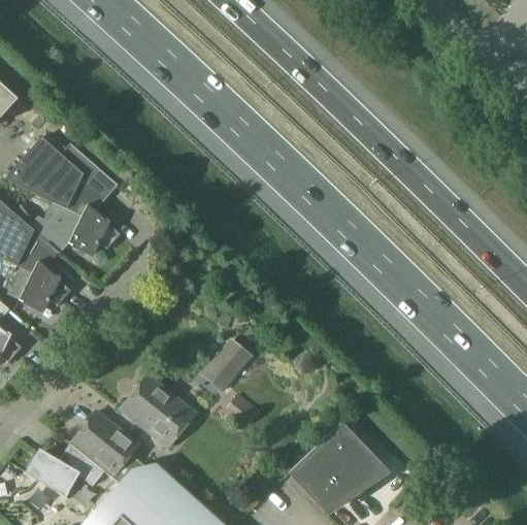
[(0,117),(18,98),(0,81),(0,117)]
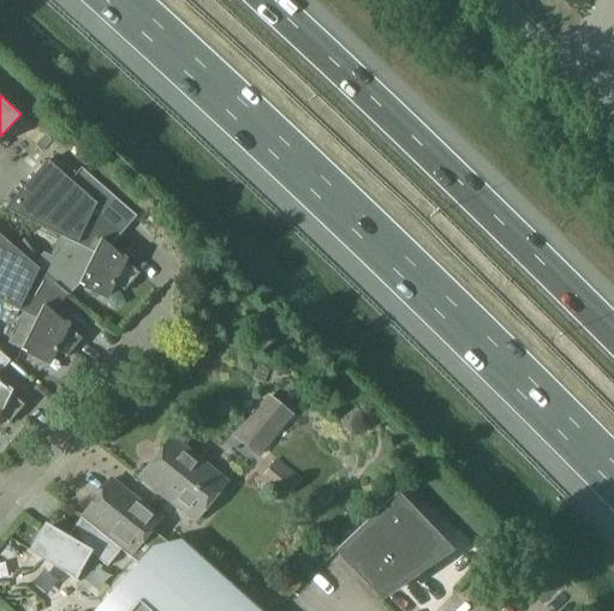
[(48,157),(6,207),(73,239),(59,268),(54,264),(49,264),(46,269),(36,262),(35,263),(64,287),(81,281),(102,237),(106,240),(132,209),(82,165),(71,178),(48,157)]
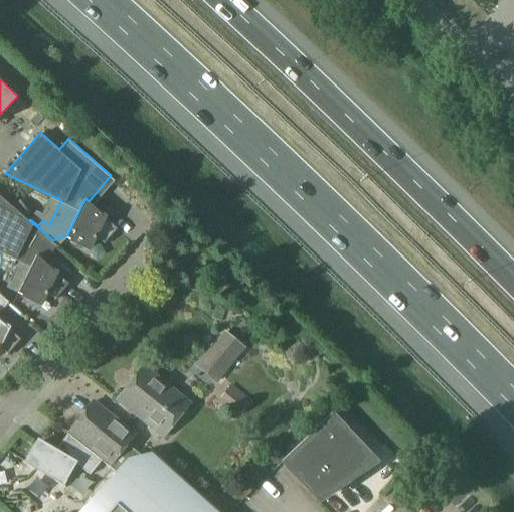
[(0,194),(0,248),(20,259),(31,265),(18,291),(41,302),(46,292),(46,293),(47,292),(55,296),(56,297),(69,282),(51,273),(53,270),(54,269),(40,257),(53,240),(29,220),(0,194)]
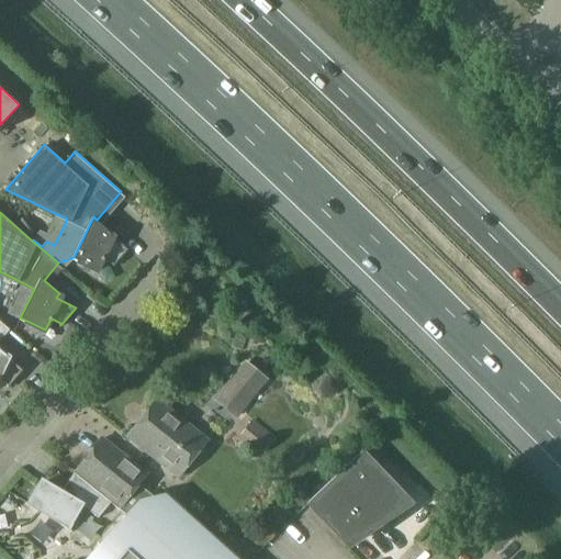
[(112,233),(97,220),(93,216),(74,257),(98,269),(103,258),(103,259),(104,258),(113,263),(114,264),(128,248),(109,238),(111,234),(112,233)]
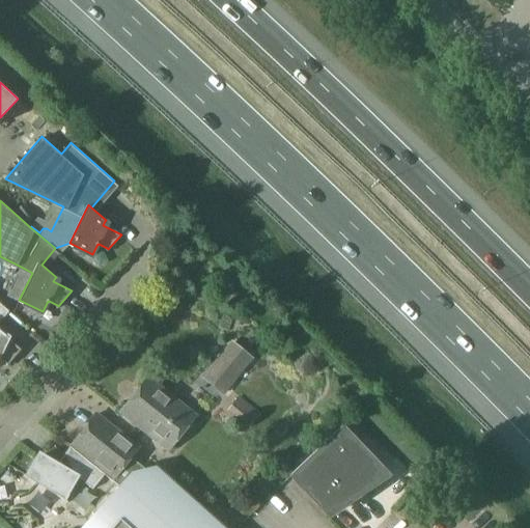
[(8,363),(22,348),(3,338),(5,335),(6,334),(0,328),(0,358),(7,362),(8,363)]
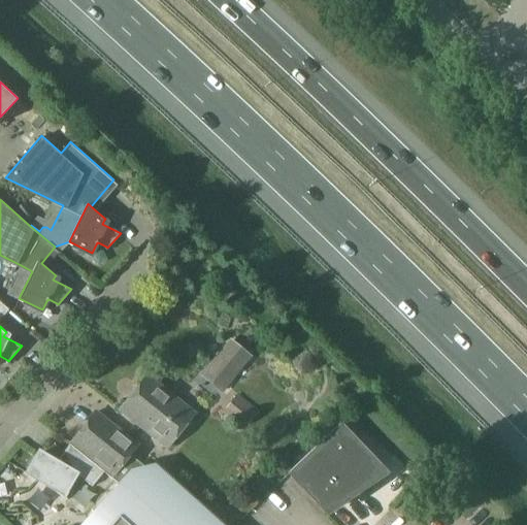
[(201,373),(223,391),(253,354),(230,336),(201,373)]
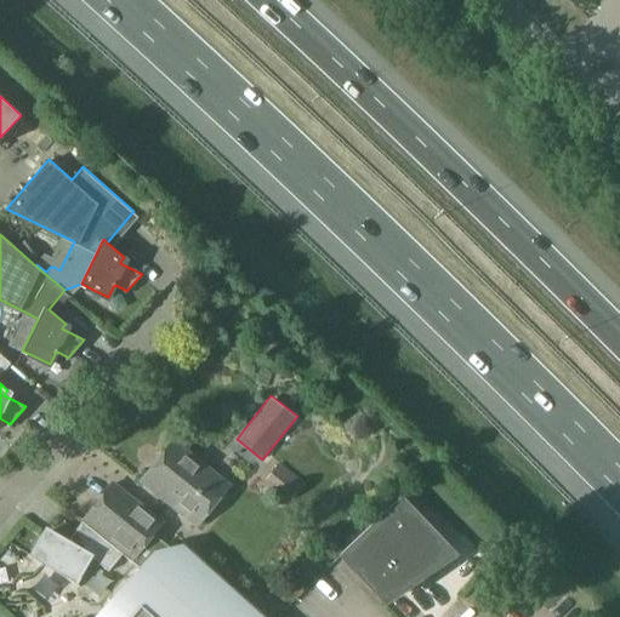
[(174,439),(142,479),(198,524),(231,484),(174,439)]
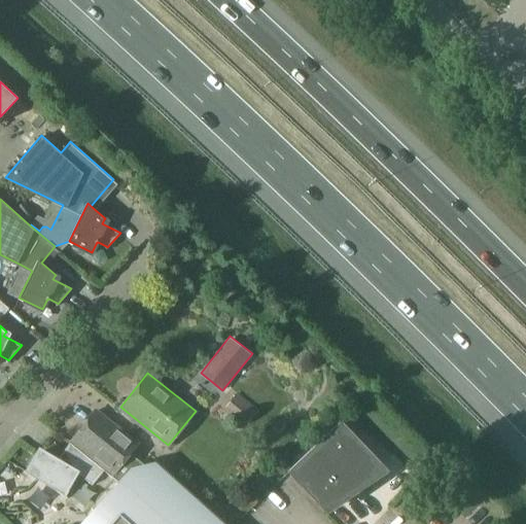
[(238,391),(228,405),(249,422),(259,409),(251,402),(238,391)]
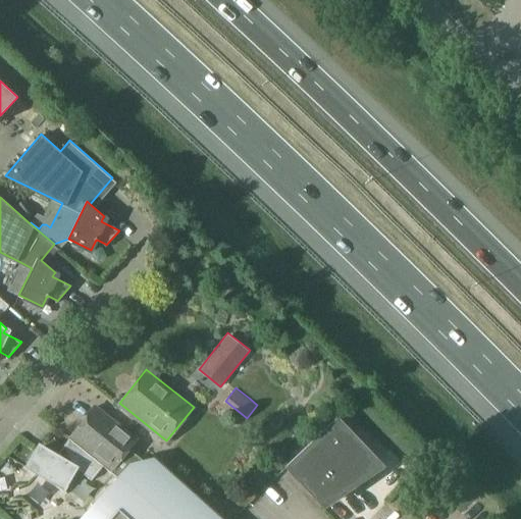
[(95,405),(69,437),(104,463),(111,454),(119,461),(138,437),(95,404),(95,405)]
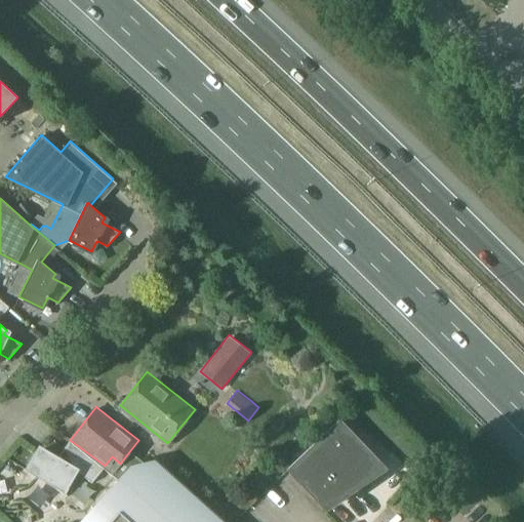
[(381,469),(384,468),(339,422),(288,469),(325,508),(327,507),(326,507),(354,487),(356,491),(363,488),(361,482),(381,469)]
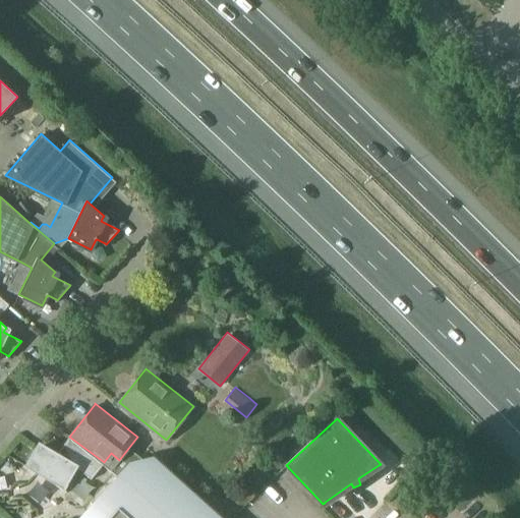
[(93,477),(104,462),(69,437),(56,455),(40,445),(27,465),(50,478),(67,492),(67,491),(66,488),(79,466),(93,477)]
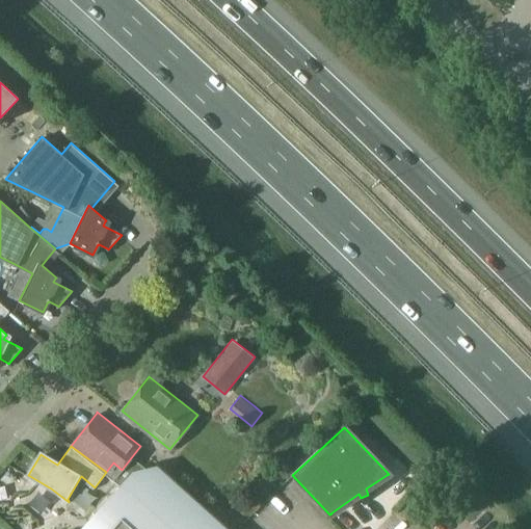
[(138,528),(176,488),(155,470),(130,477),(87,524),(93,528),(138,528)]
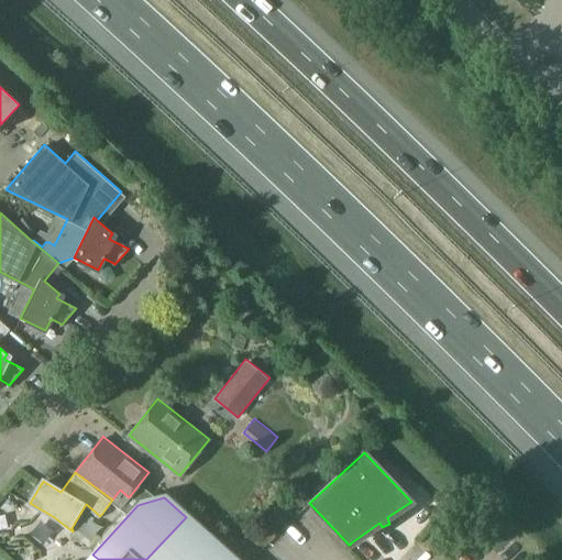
[(206,559),(219,546),(186,517),(146,559),(206,559)]
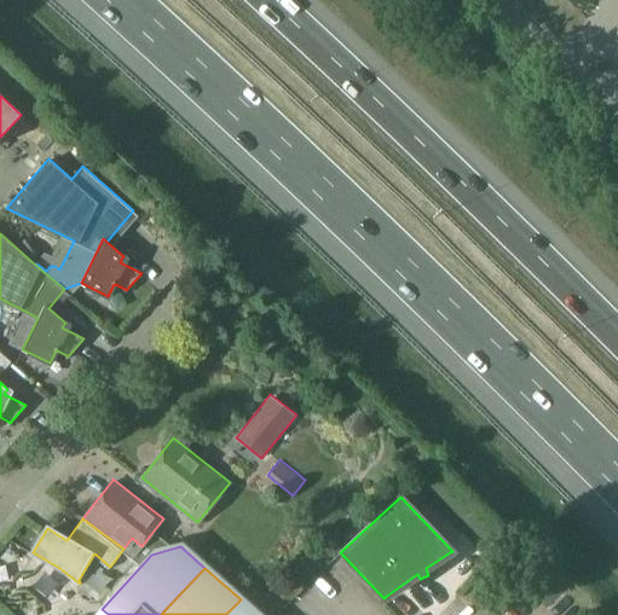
[(256,614),(241,599),(226,614),(256,614)]
